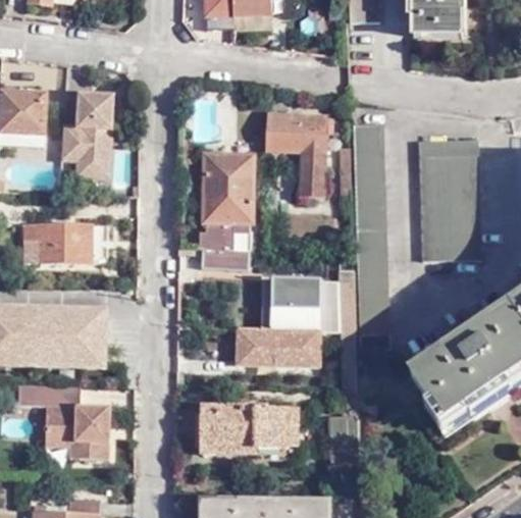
[(233,21),(233,14),(232,0),(205,0),(206,21),(233,21)]
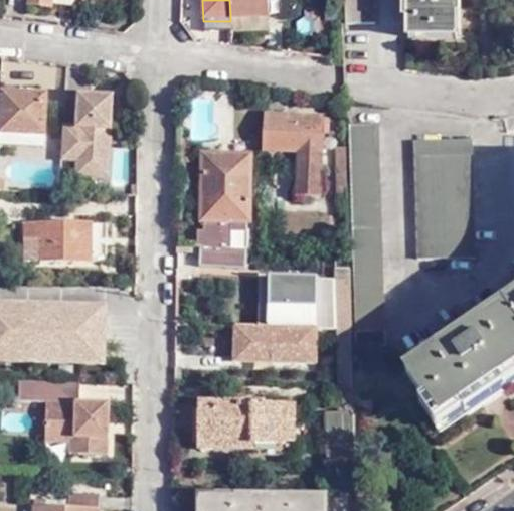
[(229,0),(230,14),(268,14),(267,0),(229,0)]
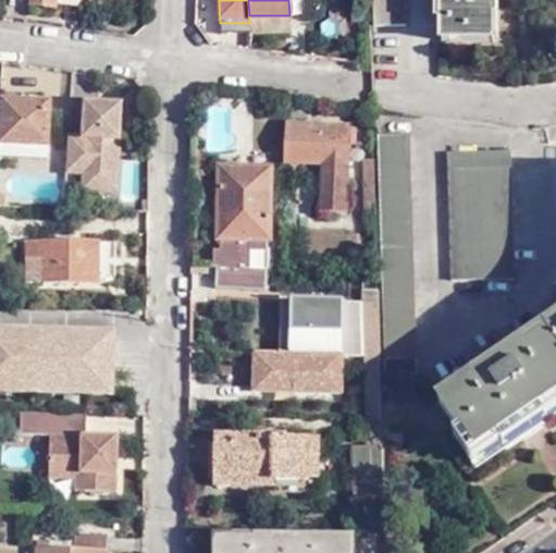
[(367,0),(368,21),(399,21),(398,0),(367,0)]
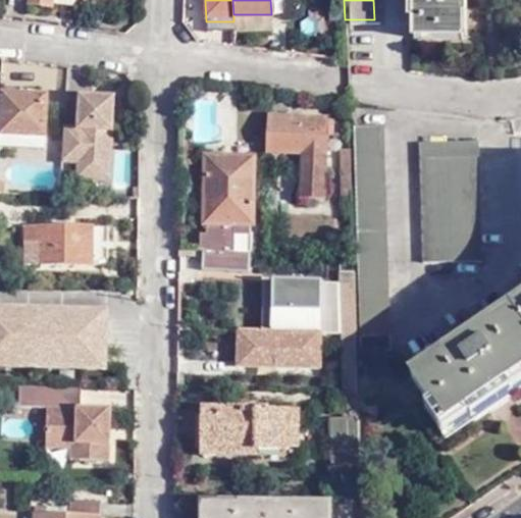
[(409,0),(410,30),(450,30),(451,1),(459,1),(459,0),(409,0)]
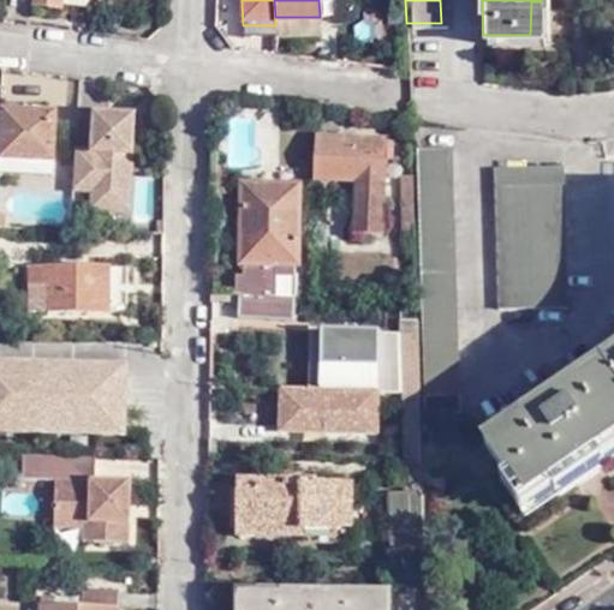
[(5,97),(1,157),(54,160),(57,112),(24,111),(24,100),(5,97)]
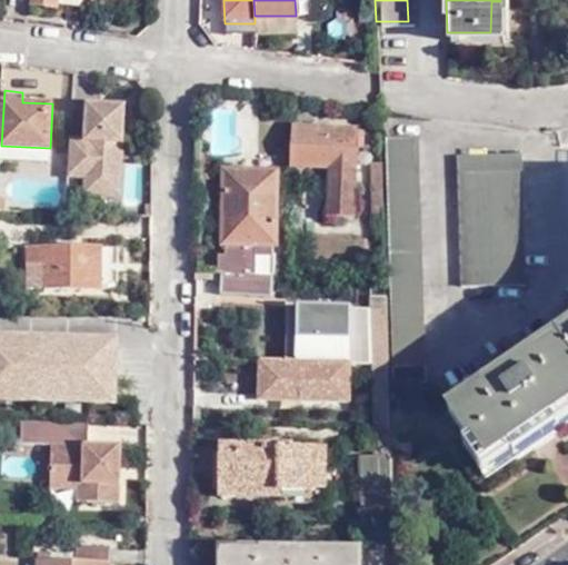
[(82,137),(69,137),(67,175),(83,176),(119,178),(122,103),(86,102),(82,137)]
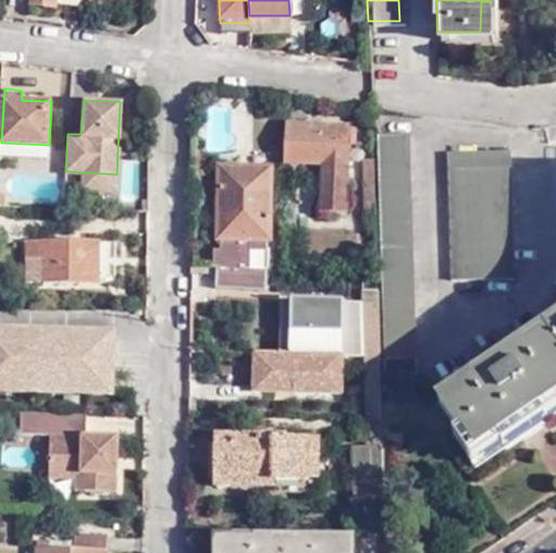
[(287,121),(287,160),(317,160),(317,208),(347,209),(349,123),(287,121)]
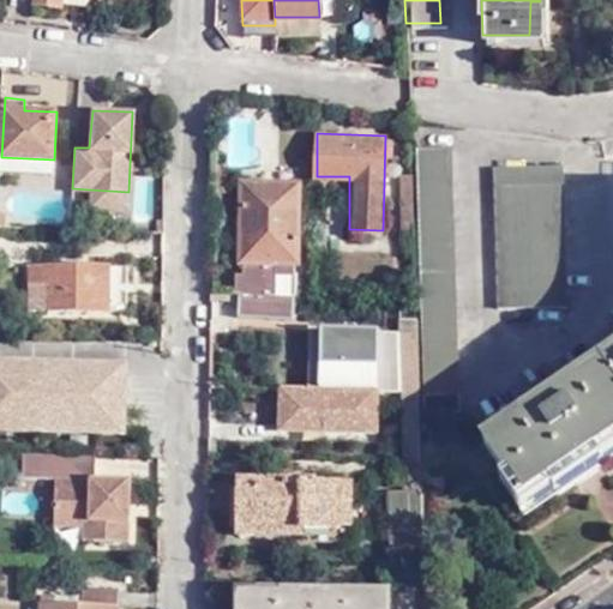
[(53,174),(54,160),(1,157),(1,173),(53,174)]
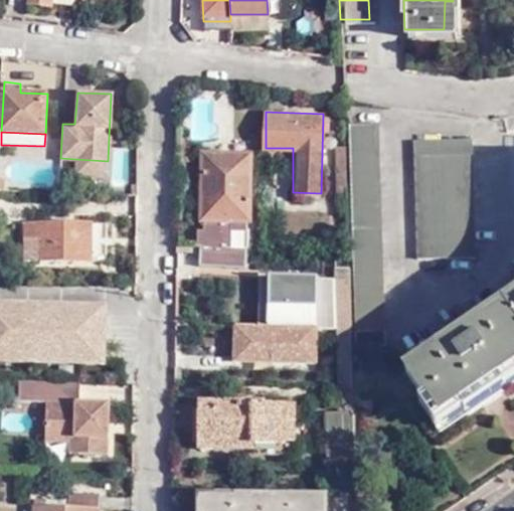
[(469,132),(411,134),(415,251),(472,250),(469,132)]
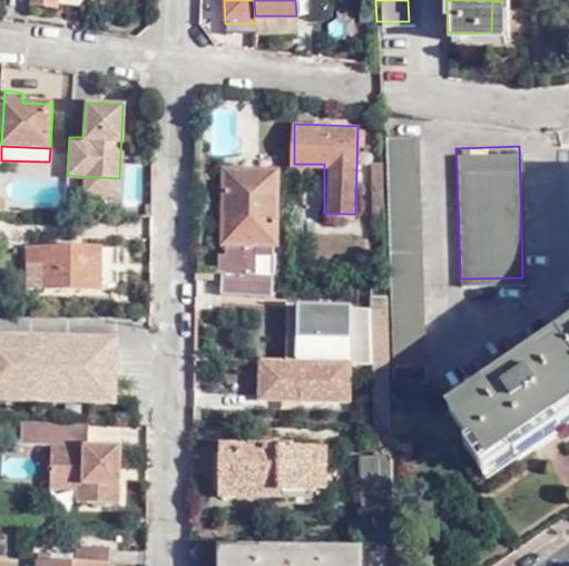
[(384,206),(382,164),(374,164),(375,206),(384,206)]
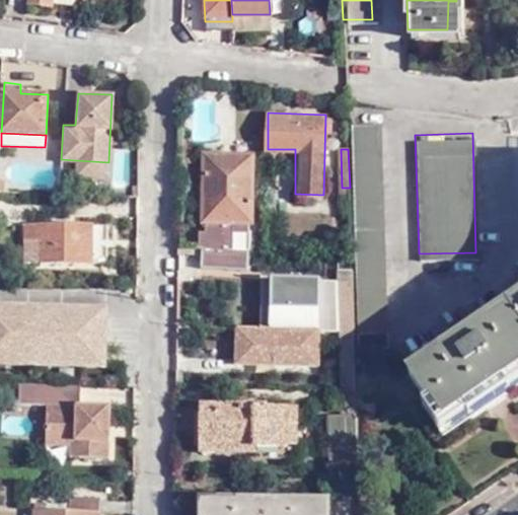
[(249,231),(251,155),(206,154),(204,219),(207,219),(206,229),(200,229),(200,247),(248,249),(249,231)]
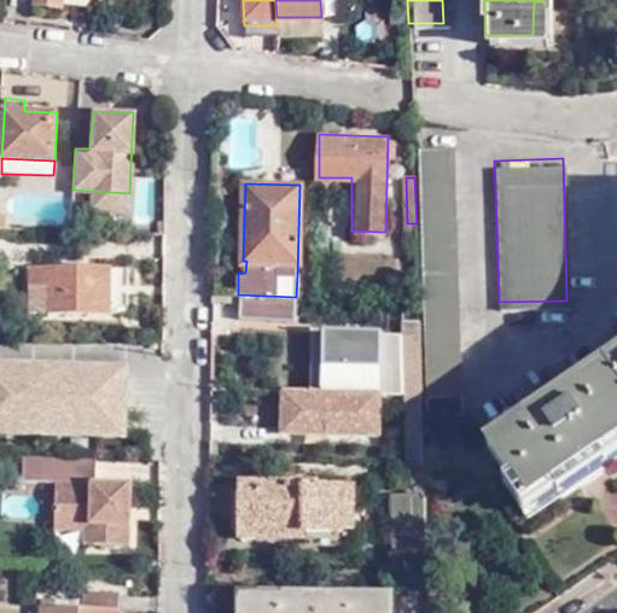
[(129,193),(91,191),(89,208),(128,210),(129,193)]
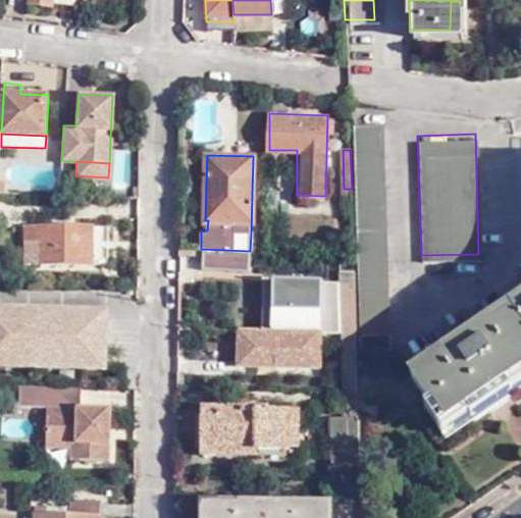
[(38,240),(38,263),(91,263),(104,263),(104,224),(92,224),(22,223),(21,240),(38,240)]
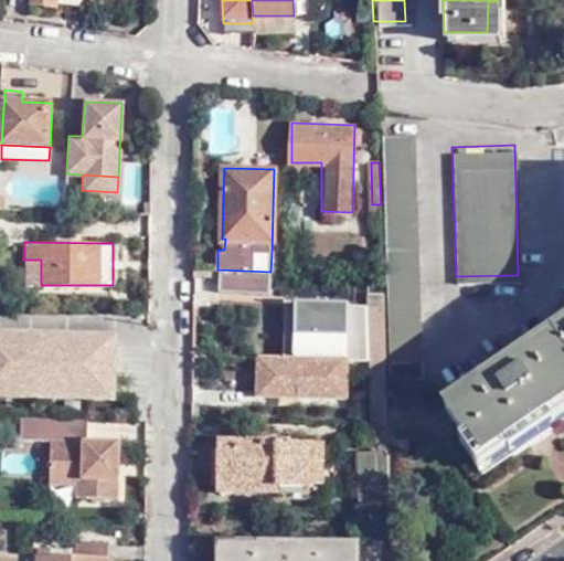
[(23,284),(41,285),(41,260),(23,260),(23,284)]
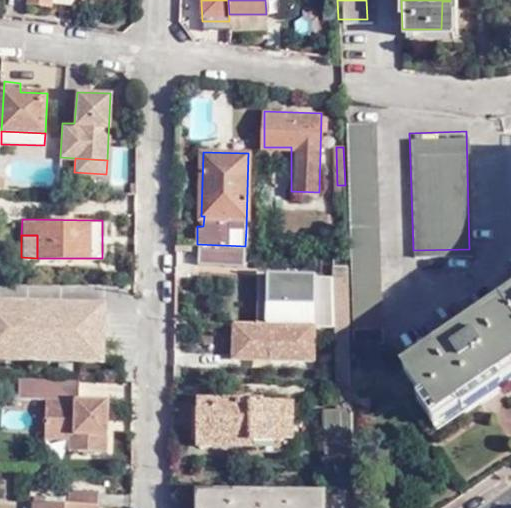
[(244,246),(197,244),(197,261),(244,264),(245,246),(244,246)]
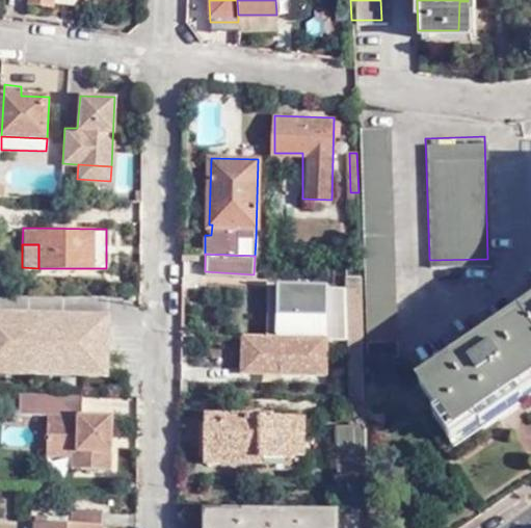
[(344,333),(344,280),(329,281),(329,333),(344,333)]
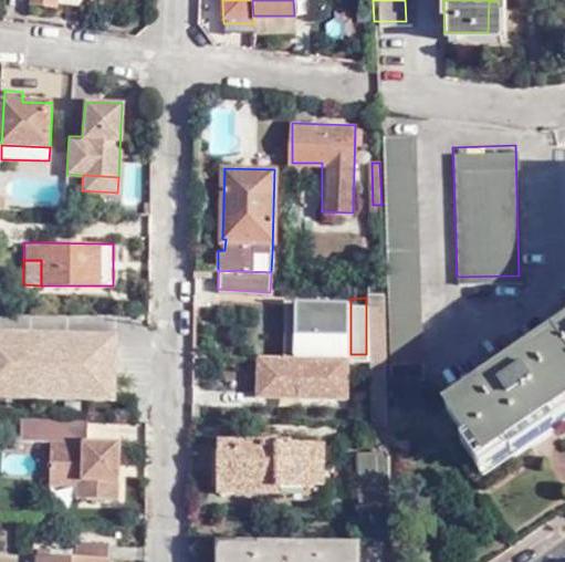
[(564,325),(483,383),(481,381),(448,403),(469,433),(474,429),(489,451),(564,399),(564,325)]
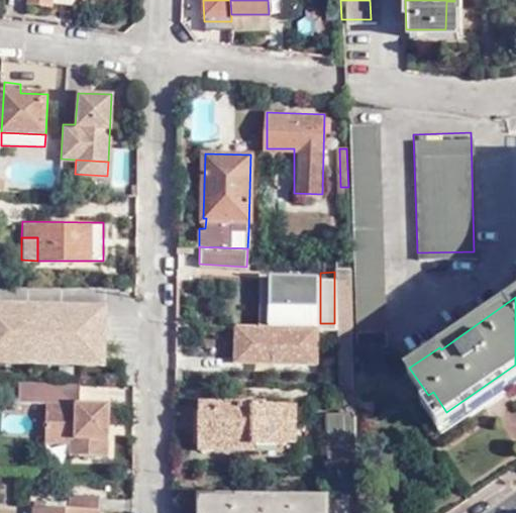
[(0,301),(0,360),(105,364),(107,305),(0,301)]
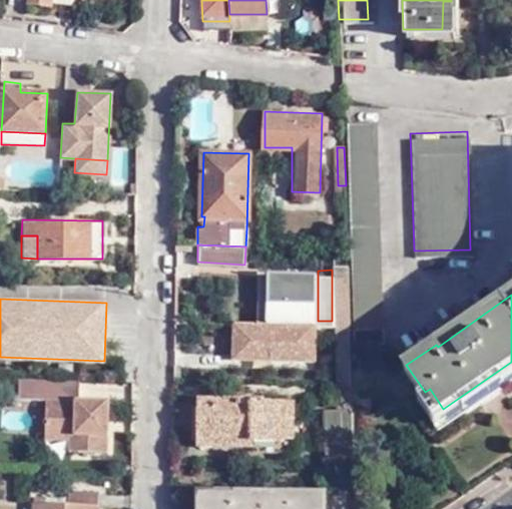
[(231,363),(241,364),(242,326),(232,326),(231,363)]
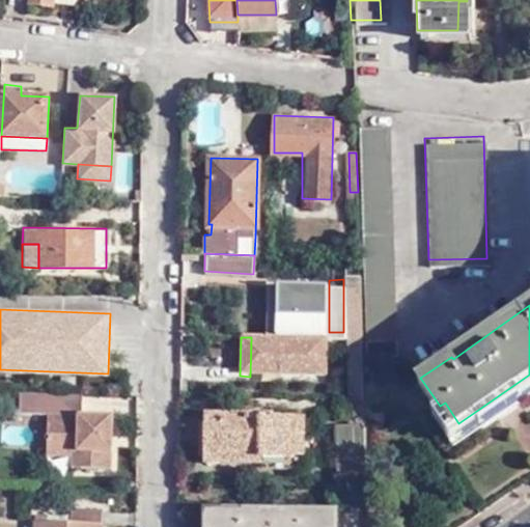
[(328,339),(251,337),(250,377),(327,378),(328,339)]
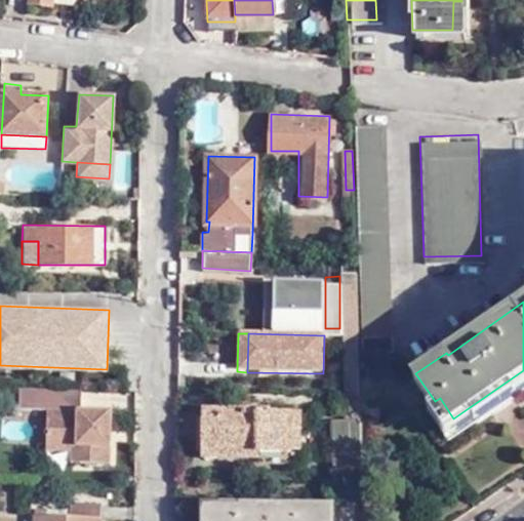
[(46,403),(17,403),(17,419),(26,419),(26,461),(77,463),(78,437),(85,437),(86,418),(45,417),(46,403)]
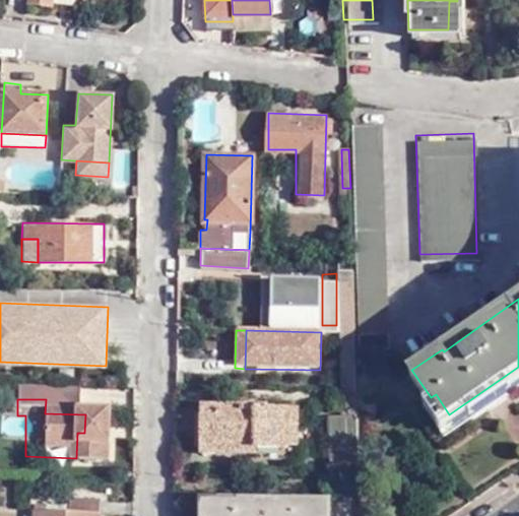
[(264,404),(202,404),(201,452),(264,452),(265,446),(297,447),(298,407),(264,408),(264,404)]
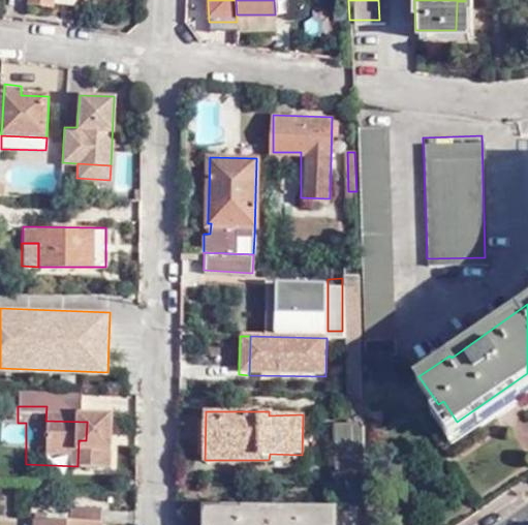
[(332,426),(334,473),(362,472),(362,426),(332,426)]
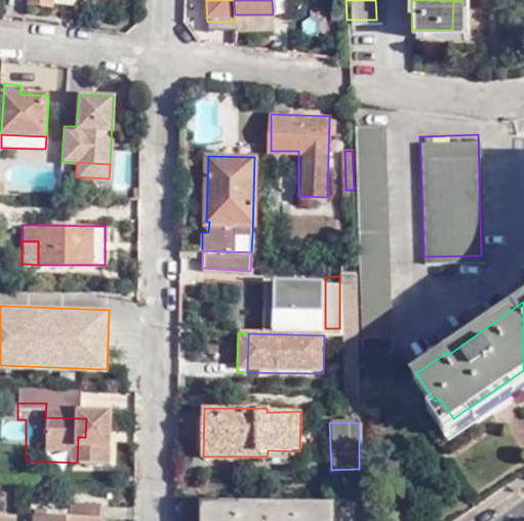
[(334,520),(335,499),(202,498),(202,520),(334,520)]
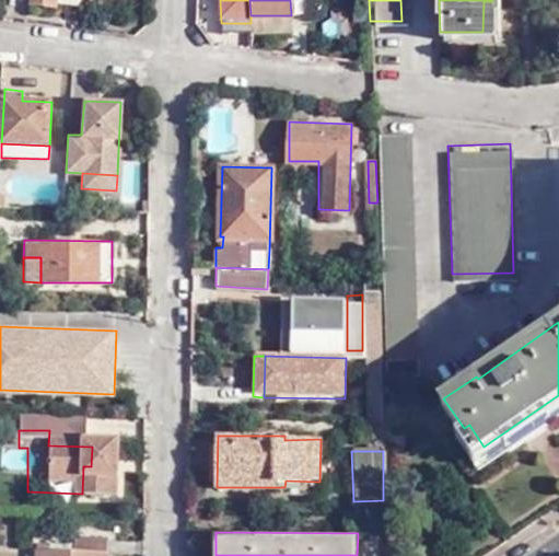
[(74,554),(37,554),(36,555),(106,555),(107,539),(74,540),(74,554)]
